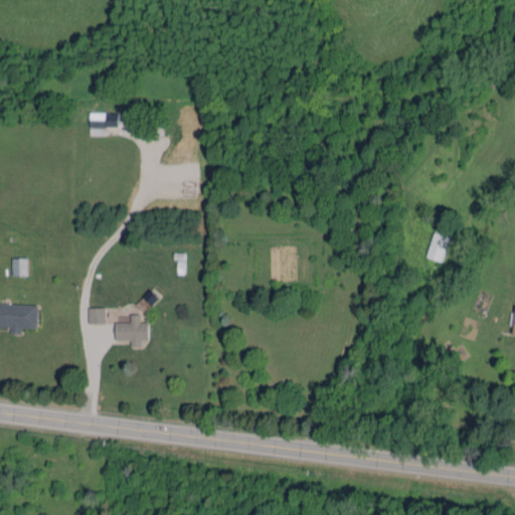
[(119,127),(119,113),(88,113),(88,135),(106,135),(107,127),(119,127)]
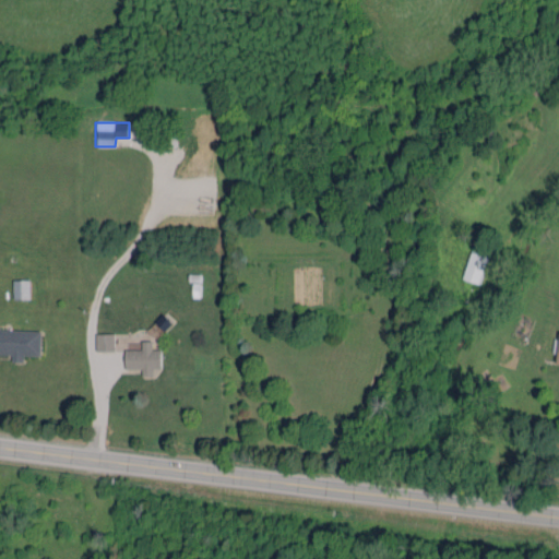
[(462,278),(479,284),(488,257),(471,251),(462,278)]
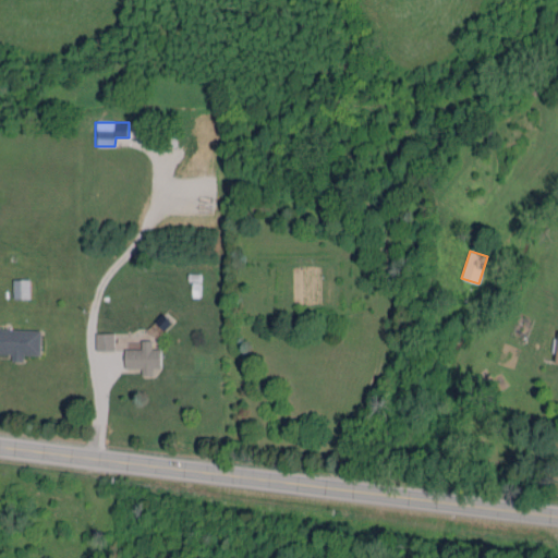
[(32,299),(32,279),(12,279),(12,298),(32,299)]
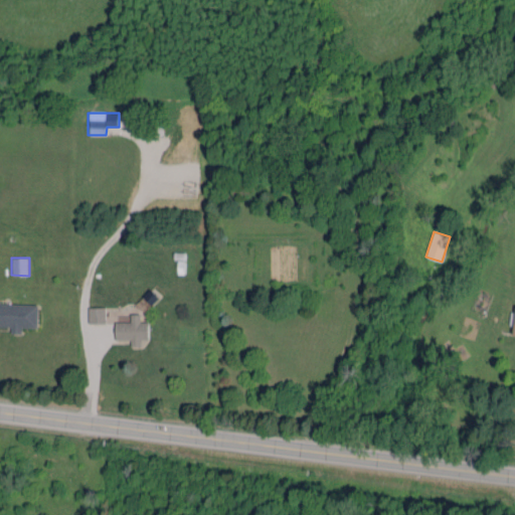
[(39,304),(0,302),(0,323),(1,324),(0,327),(12,327),(12,333),(23,333),(23,327),(38,328),(39,304)]
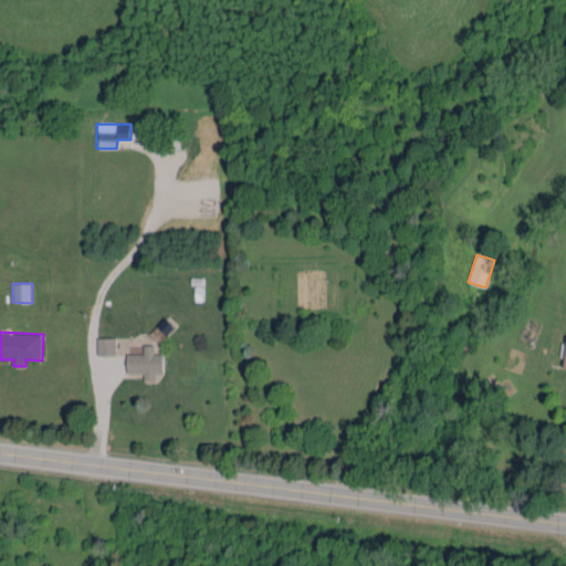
[(116,355),(116,337),(96,337),(96,355),(116,355)]
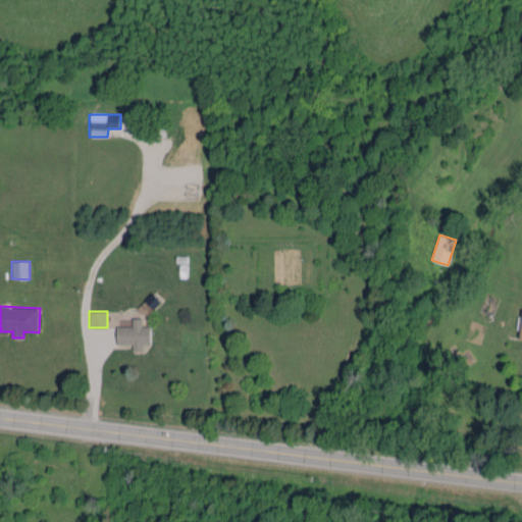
[(152,344),(151,325),(144,325),(144,318),(133,318),(133,326),(115,326),(116,345),(133,344),(133,351),(144,351),(144,344),(152,344)]
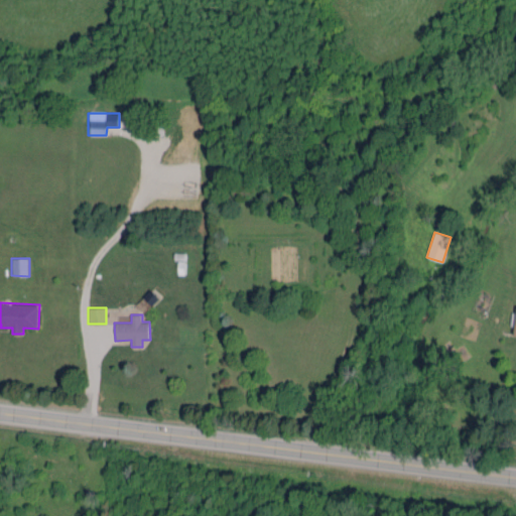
All buildings are outlined.
